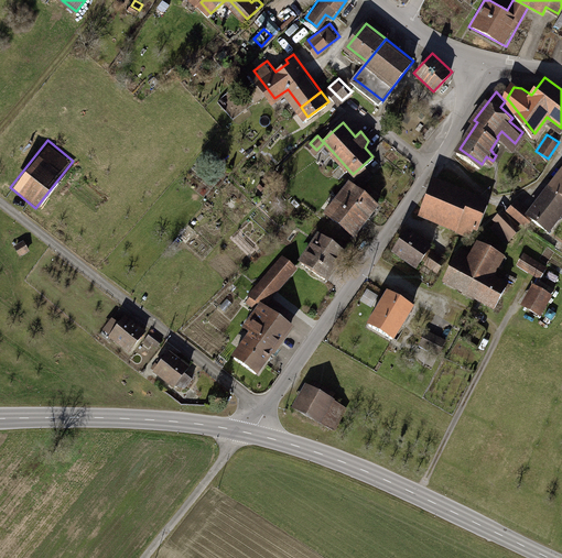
[(561,164),(528,206),(517,197),(505,210),(503,208),(490,223),(509,241),(530,220),(549,233),(561,217),(561,164)]
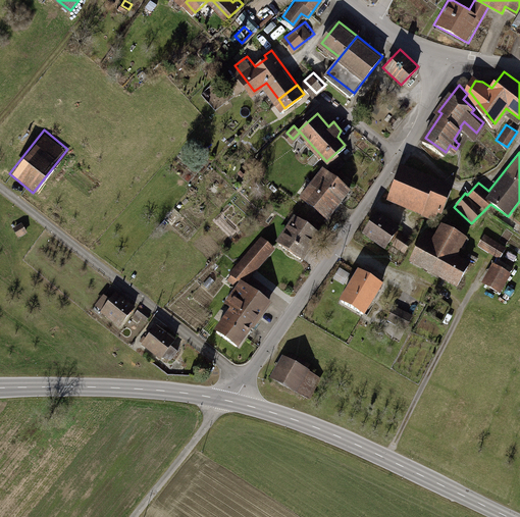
[(345,161),(335,155),(329,163),(339,169),(345,161)]
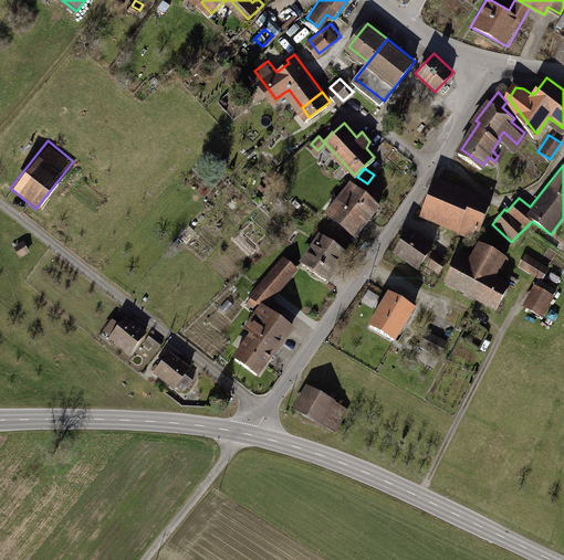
[(490,199),(435,178),(419,215),(476,238),(490,199)]
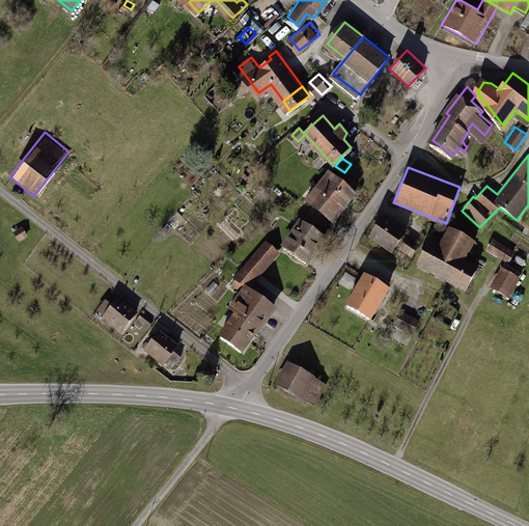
[(356,191),(327,169),(303,202),(332,224),(356,191)]
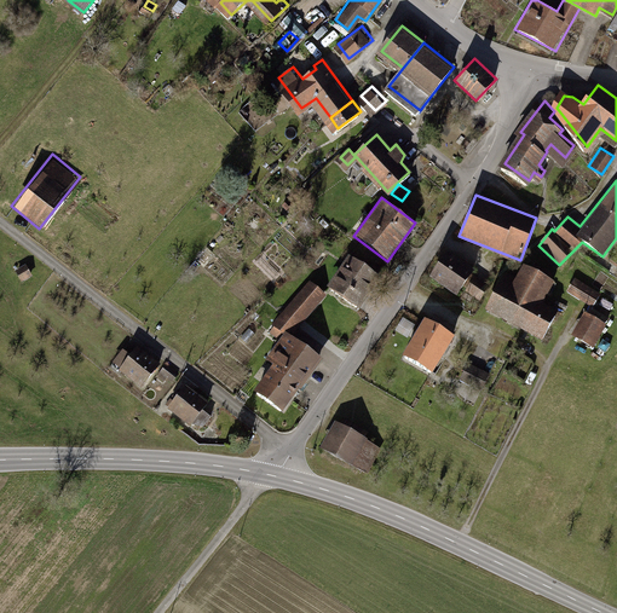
[(472,269),(445,250),(427,277),(454,295),(472,269)]
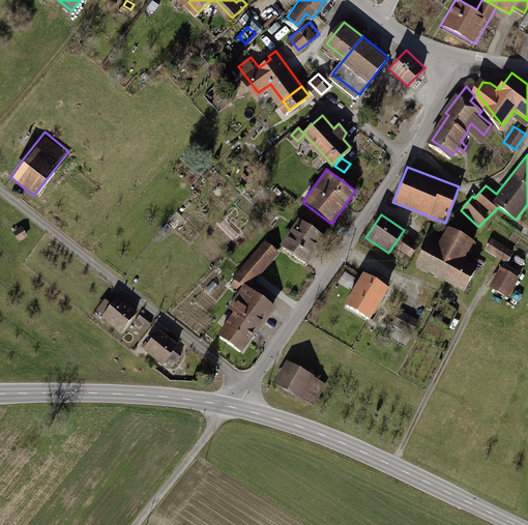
[(325,234),(298,215),(280,244),(306,262),(325,234)]
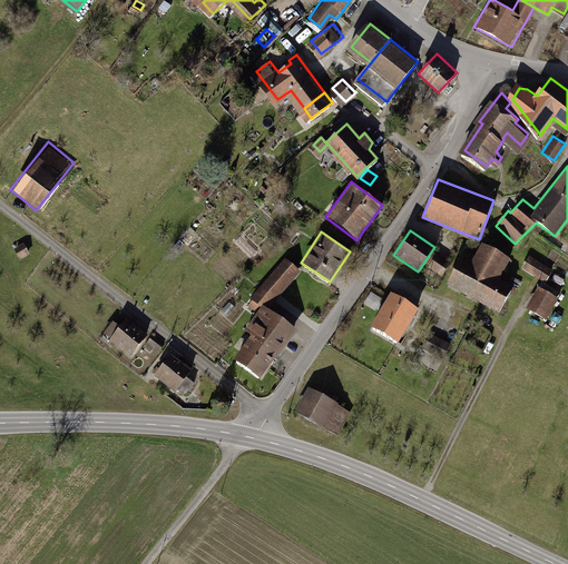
[(26,239),(15,244),(20,256),(31,250),(26,239)]
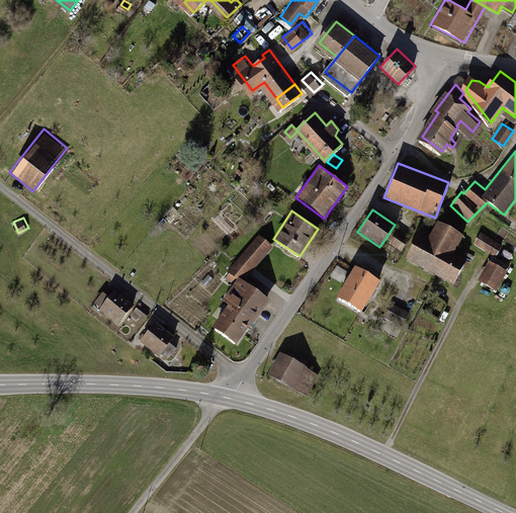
[(430,231),(420,226),(404,258),(451,282),(463,258),(452,253),(462,234),(436,220),(430,231)]
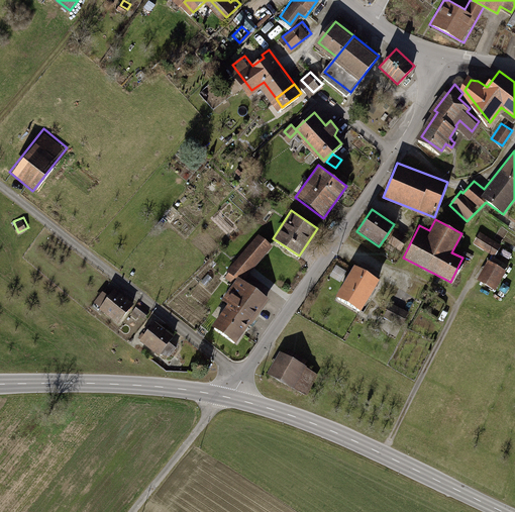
[(408,236),(395,229),(389,240),(402,248),(408,236)]
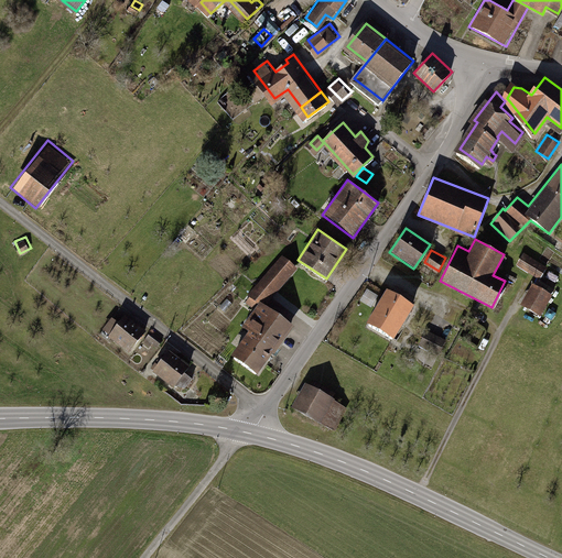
[(549,264),(525,250),(517,263),(540,277),(549,264)]
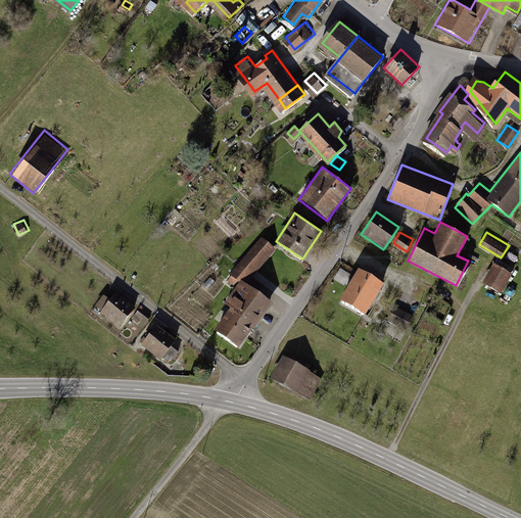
[(277,247),(261,234),(229,274),(239,282),(223,302),(228,305),(209,329),(234,348),(273,300),(249,282),(277,247)]
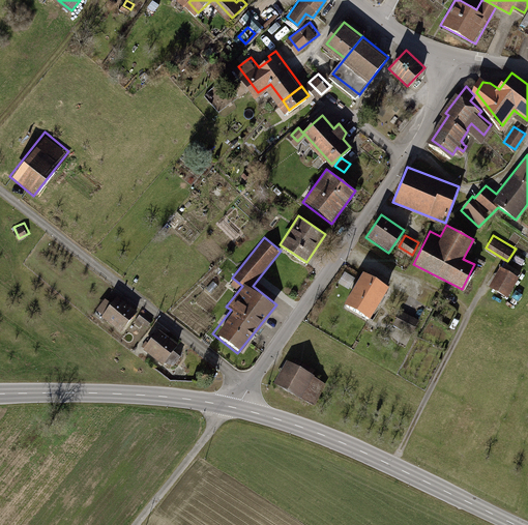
[(518,274),(499,264),(489,285),(507,294),(518,274)]
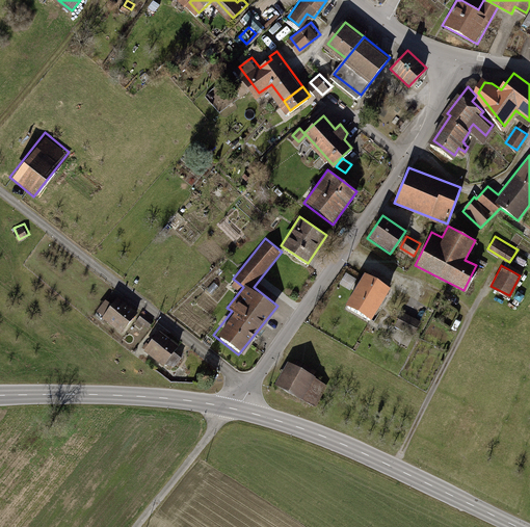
[(393,287),(368,273),(349,307),(374,320),(393,287)]
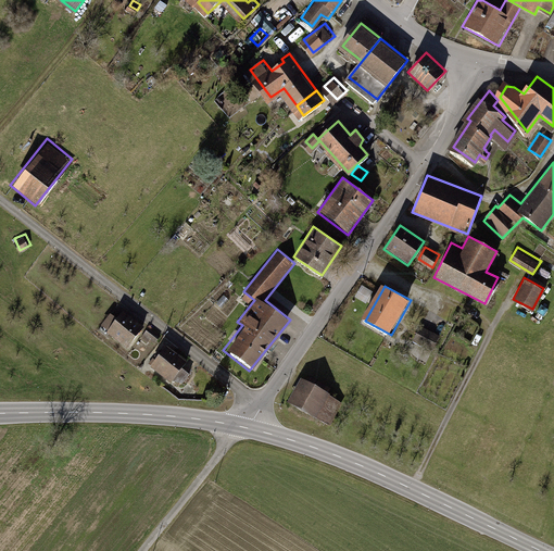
[(111,313),(101,325),(127,347),(146,325),(124,308),(116,317),(111,313)]
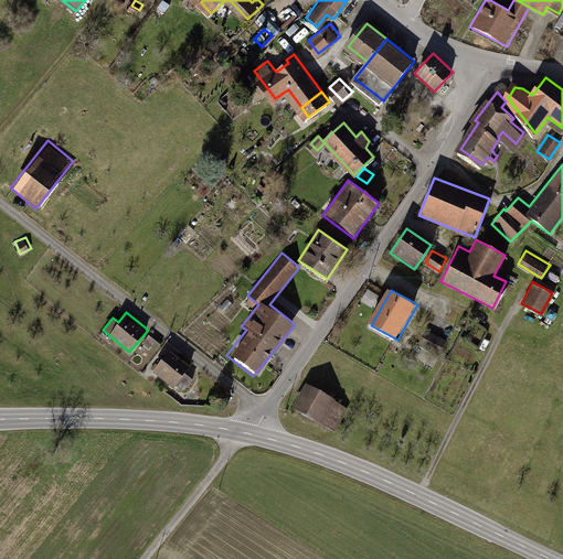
[(167,335),(156,326),(148,336),(159,345),(167,335)]
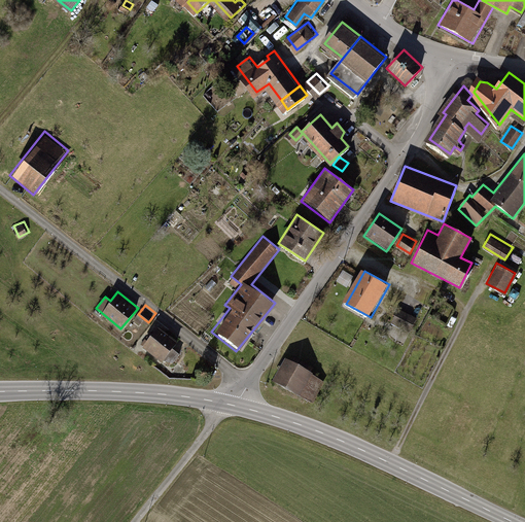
[(418,315),(400,306),(394,318),(412,326),(418,315)]
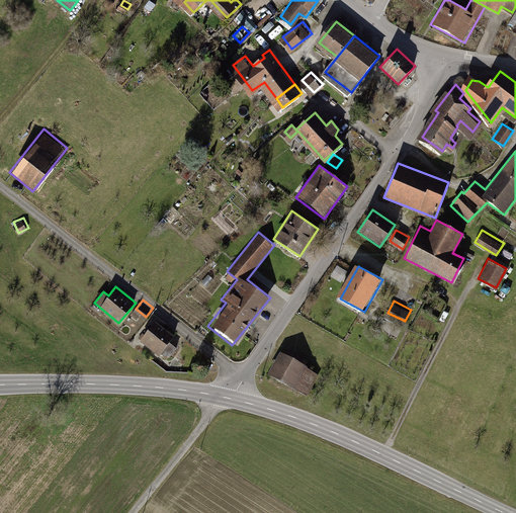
[(175,334),(155,320),(140,341),(159,355),(175,334)]
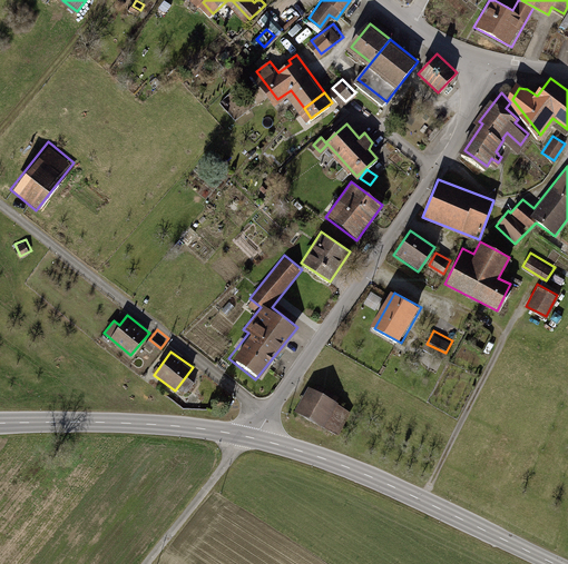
[(352,411),(307,386),(294,411),(339,435),(352,411)]
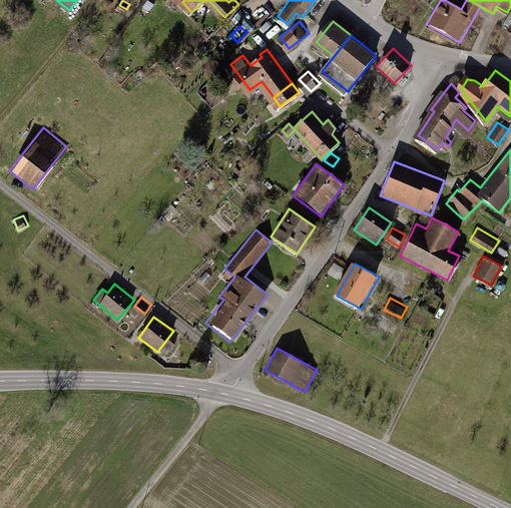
All buildings are outlined.
